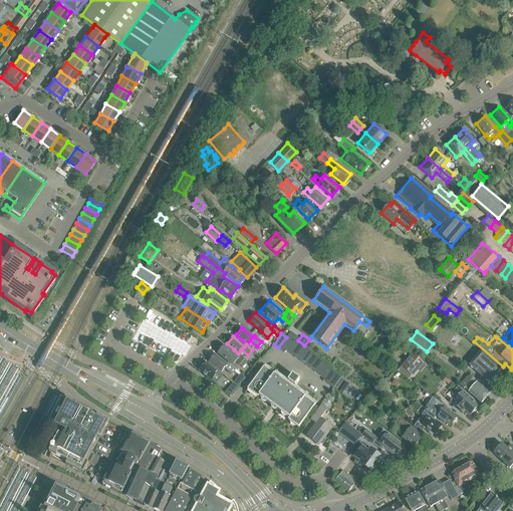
[(286,337),(278,347),(283,351),(285,349),(291,340),(286,337)]
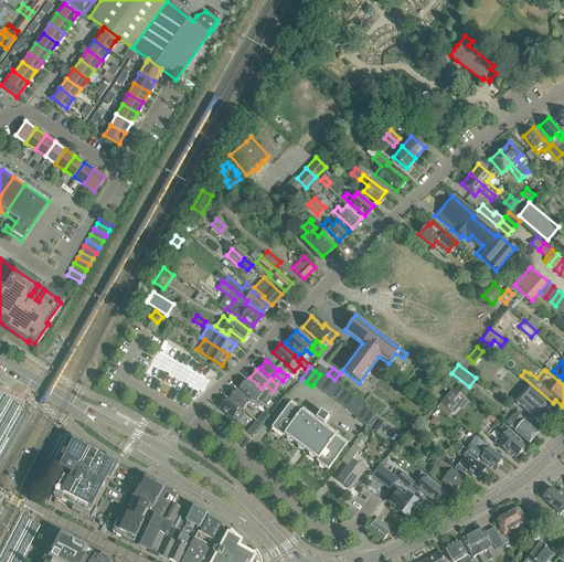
[(321,372),(320,374),(314,384),(318,388),(327,377),(321,372)]
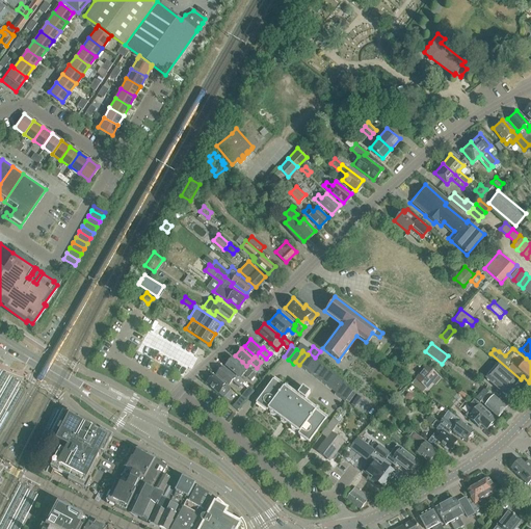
[(313,358),(308,354),(299,365),(304,369),(313,358)]
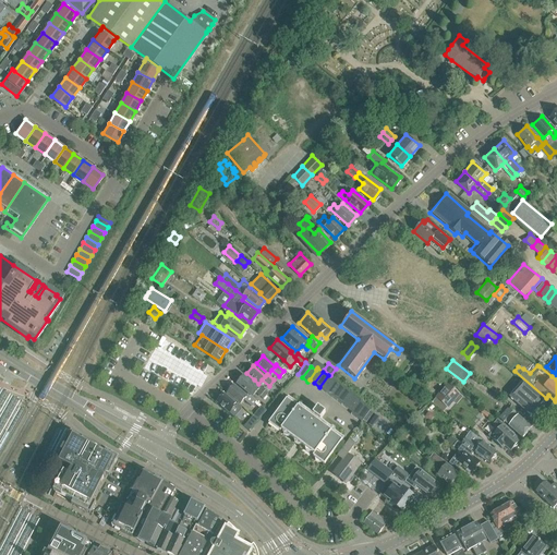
[(254,379),(252,382),(243,374),(235,382),(246,391),(247,393),(252,389),(257,395),(258,394),(263,388),(258,384),(254,379)]
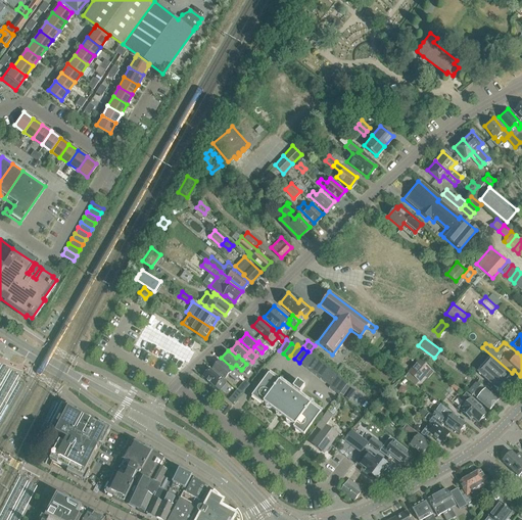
[(299,363),(304,367),(313,356),(307,351),(299,363)]
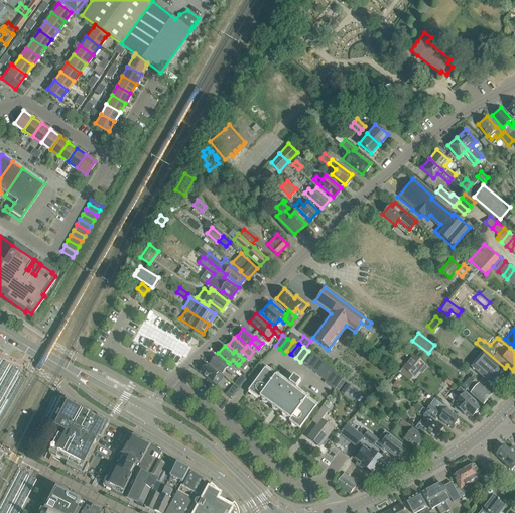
[(300,362),(305,365),(312,354),(308,351),(300,362)]
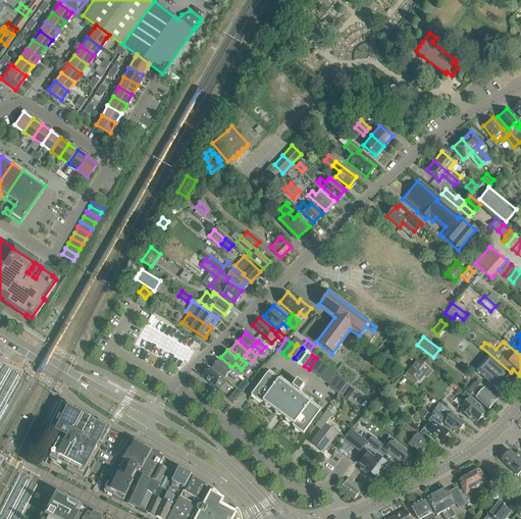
[(476,369),(502,392),(514,378),(488,355),(476,369)]
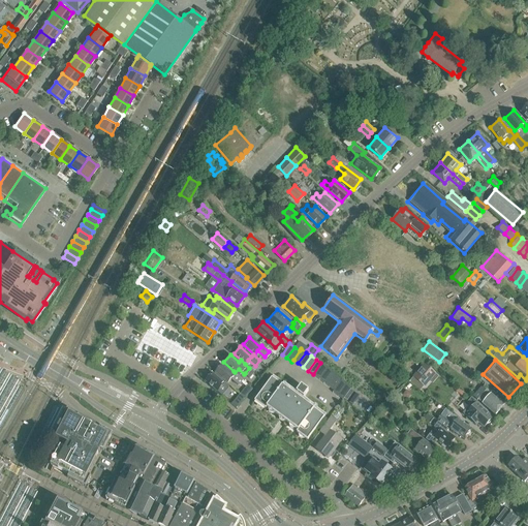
[(410,374),(423,384),(434,372),(423,361),(410,374)]
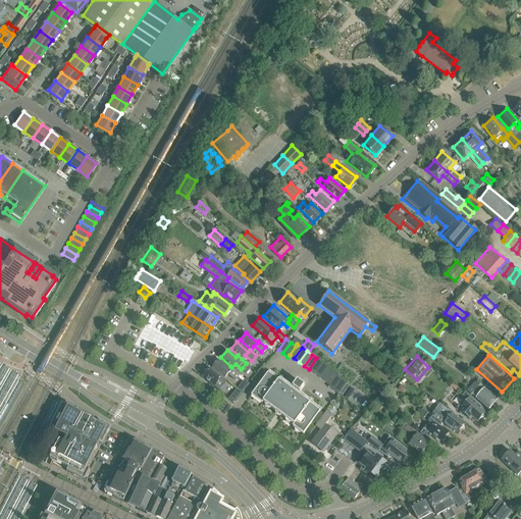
[(458,361),(468,369),(472,364),(462,356),(458,361)]
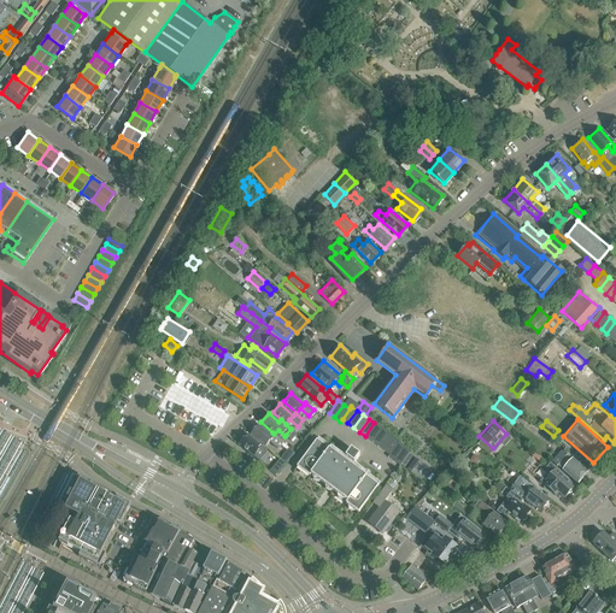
[(365,436),(370,441),(380,428),(374,423),(365,436)]
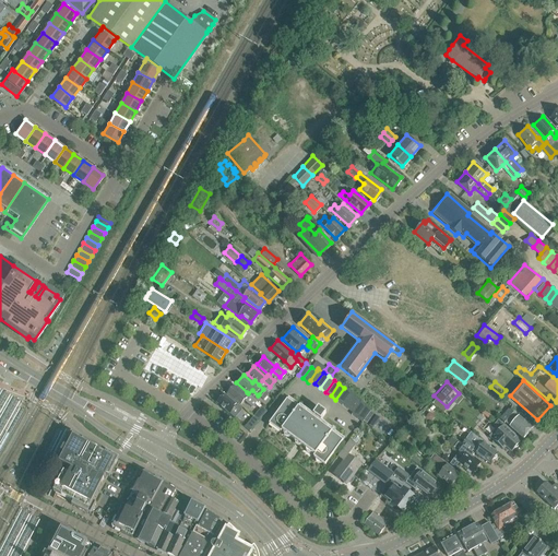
[(247,392),(245,394),(233,385),(226,392),(238,403),(242,399),(250,404),(256,399),(248,393),(247,392)]
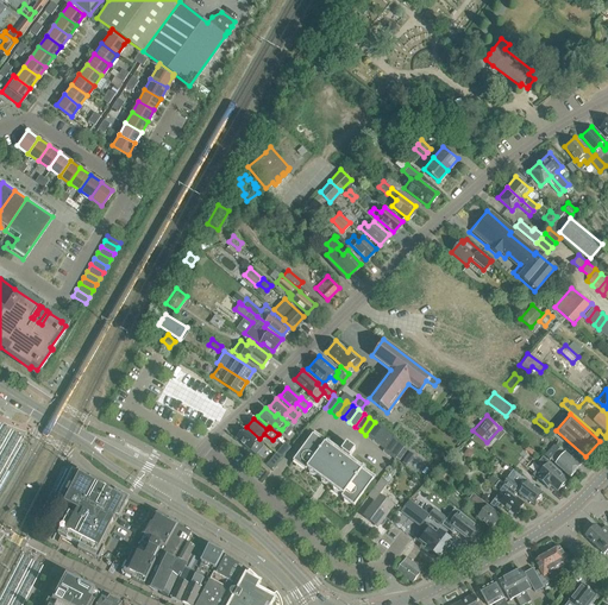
[(0,422),(0,443),(10,427),(0,422)]
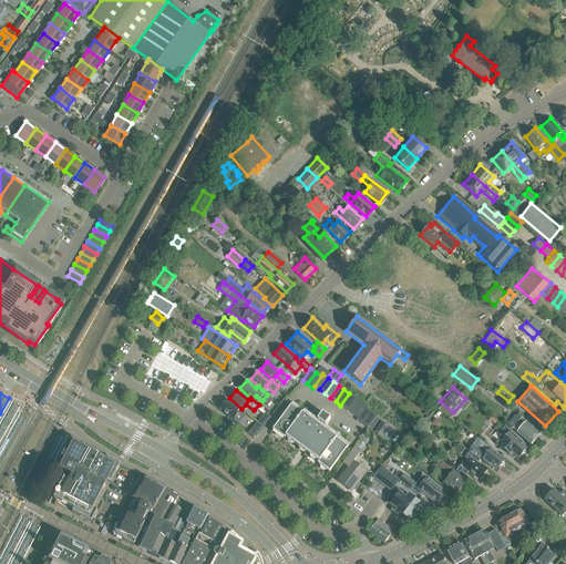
[(340,406),(346,409),(354,398),(349,393),(340,406)]
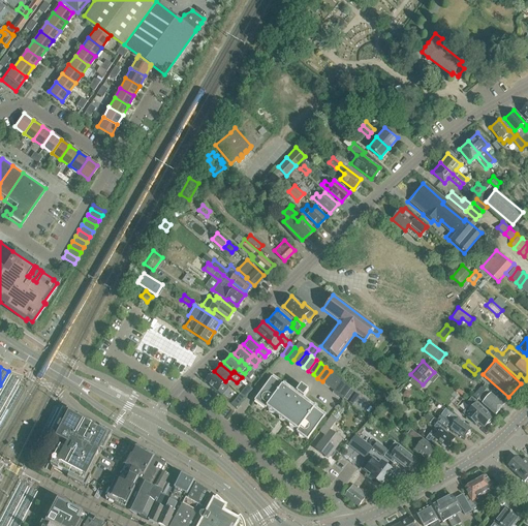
[(322,381),(328,385),(336,374),(331,371),(322,381)]
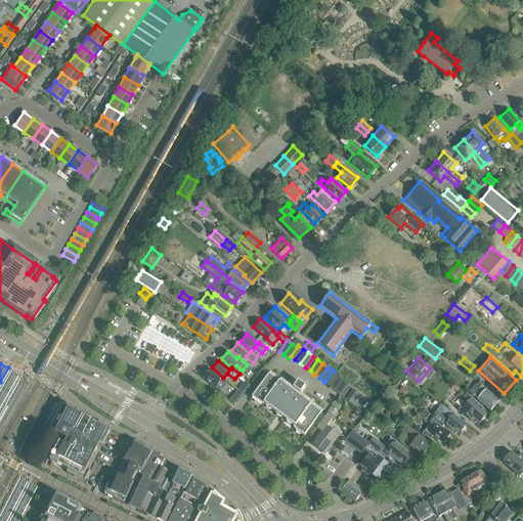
[(9,368),(0,384),(0,403),(17,373),(9,368)]
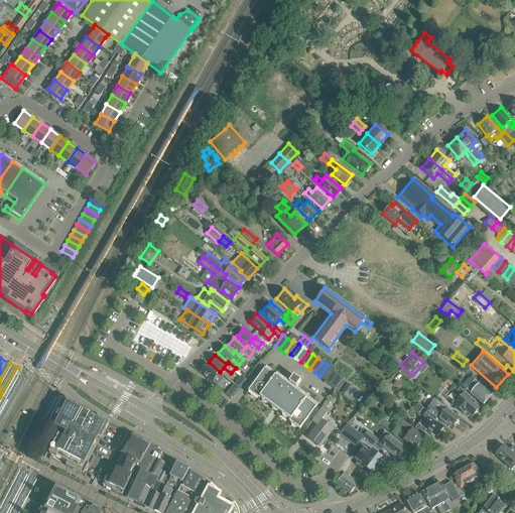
[(206,363),(199,370),(205,375),(211,380),(215,384),(222,377),(217,373),(206,363)]
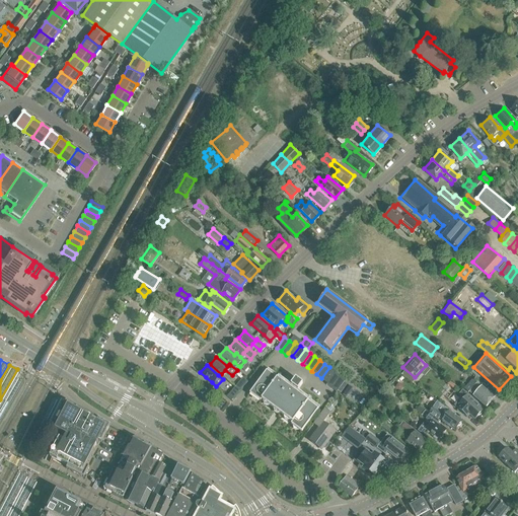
[(321,378),(326,382),(334,373),(335,371),(329,367),(321,378)]
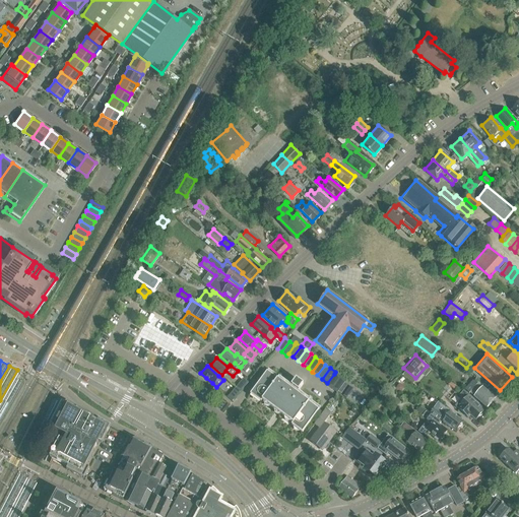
[(411,381),(414,378),(412,375),(405,369),(401,374),(409,379),(411,381)]
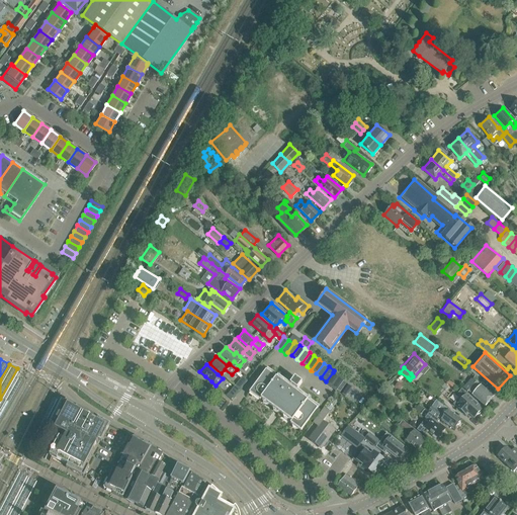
[(317,408),(294,391),(300,381),(293,376),(287,385),(265,368),(248,392),(258,400),(259,398),(289,421),(288,422),(299,430),(317,408)]
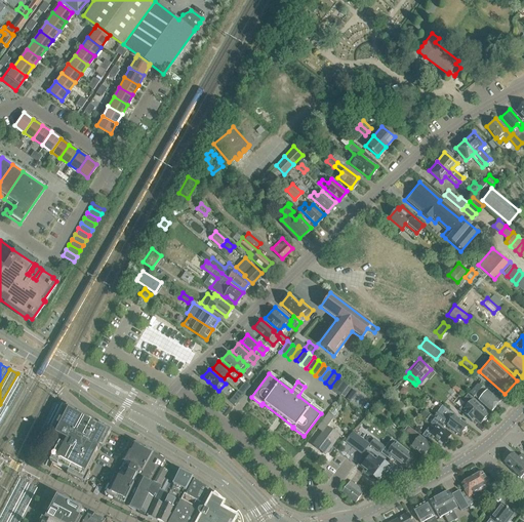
[(337,377),(330,387),(329,388),(334,392),(341,382),(337,377)]
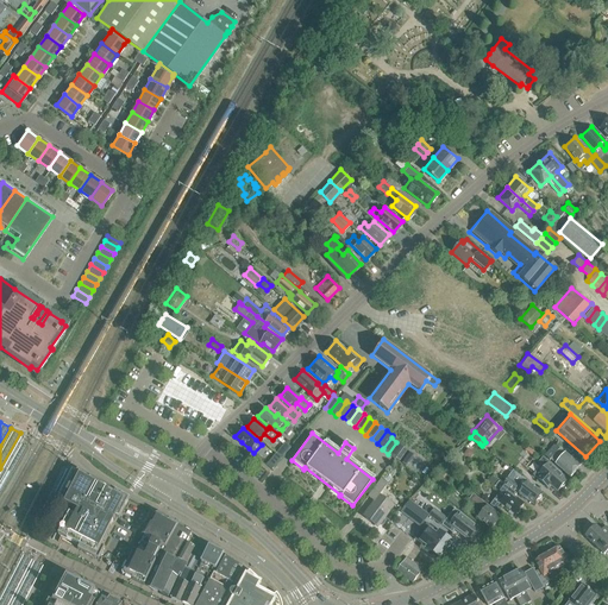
[(283,439),(280,445),(286,449),(289,443),(283,439)]
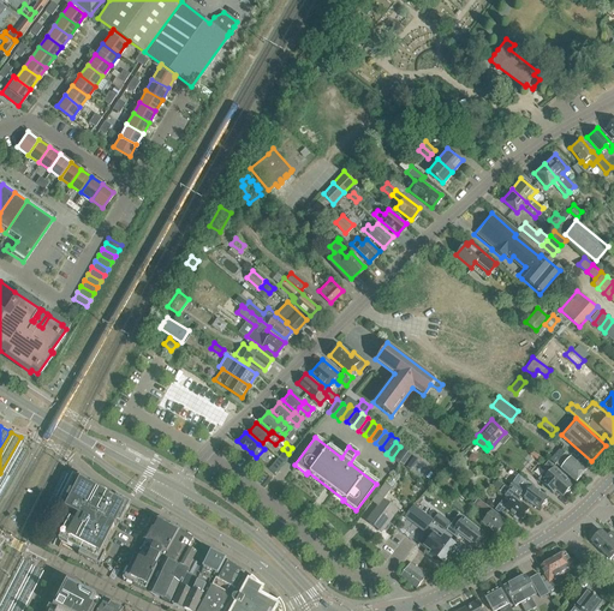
[(0,491),(25,448),(21,445),(0,479),(0,491)]
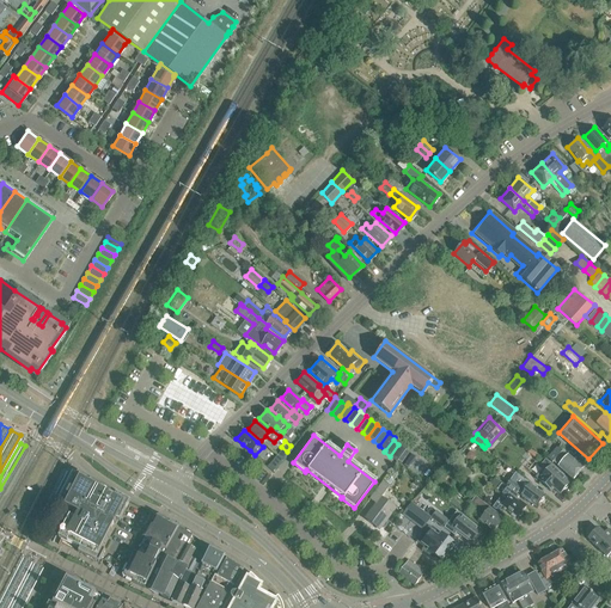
[(404,448),(398,444),(390,456),(396,461),(404,448)]
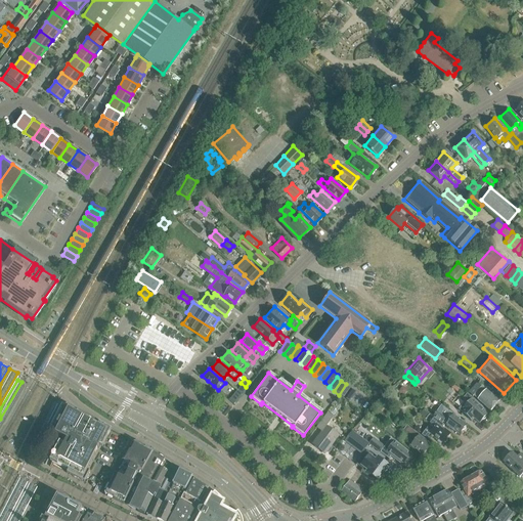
[(485,388),(484,389),(479,384),(476,381),(468,390),(471,392),(489,409),(497,399),(485,388)]
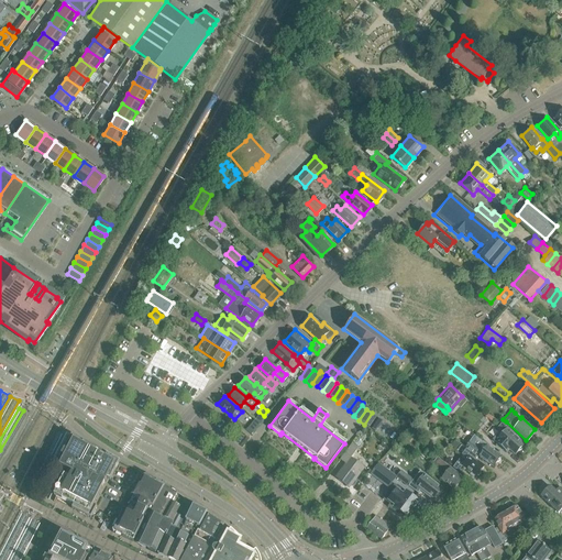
[(430,413),(427,418),(432,423),(436,417),(430,413)]
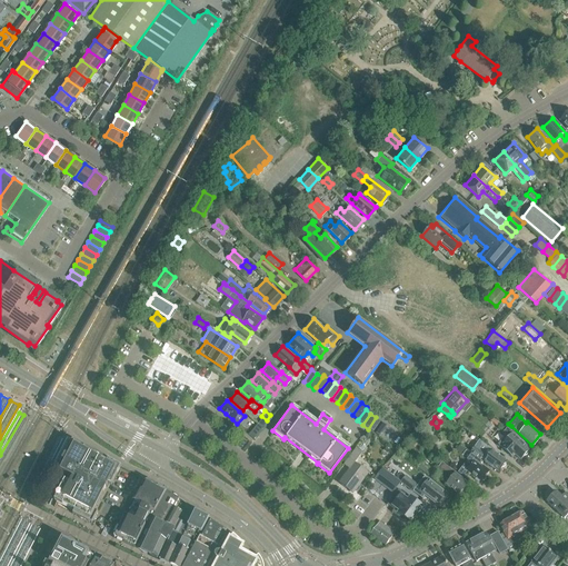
[(505,434),(497,443),(511,455),(514,453),(519,457),(528,447),(515,436),(516,434),(507,427),(502,432),(505,434)]
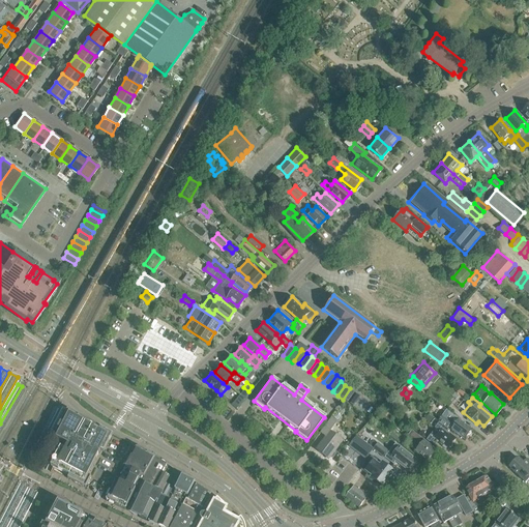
[(30,461),(57,406),(53,404),(26,459),(30,461)]
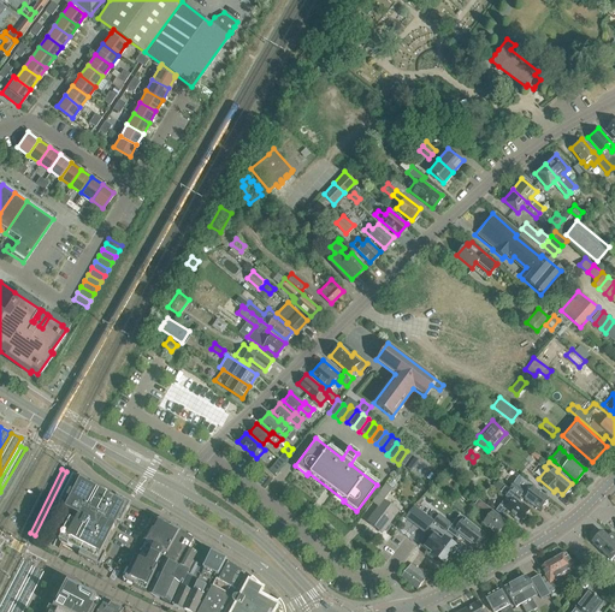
[(76,471),(71,469),(37,536),(42,539),(76,471)]
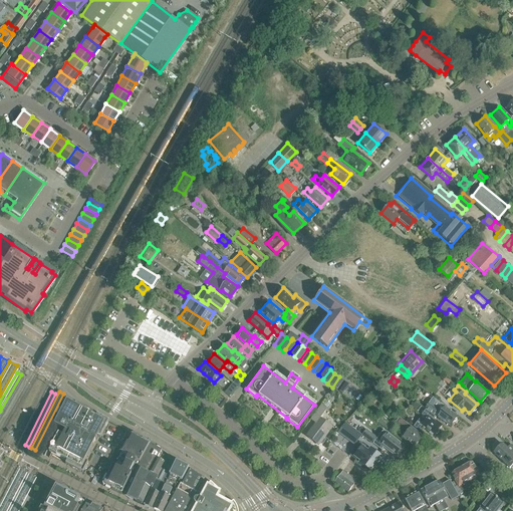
[(54,430),(45,449),(50,451),(66,459),(64,462),(81,471),(87,460),(84,459),(92,443),(91,443),(93,439),(94,439),(96,435),(99,437),(108,420),(96,413),(95,416),(90,413),(92,411),(64,395),(52,418),(55,419),(53,424),(61,428),(59,433),(54,430)]
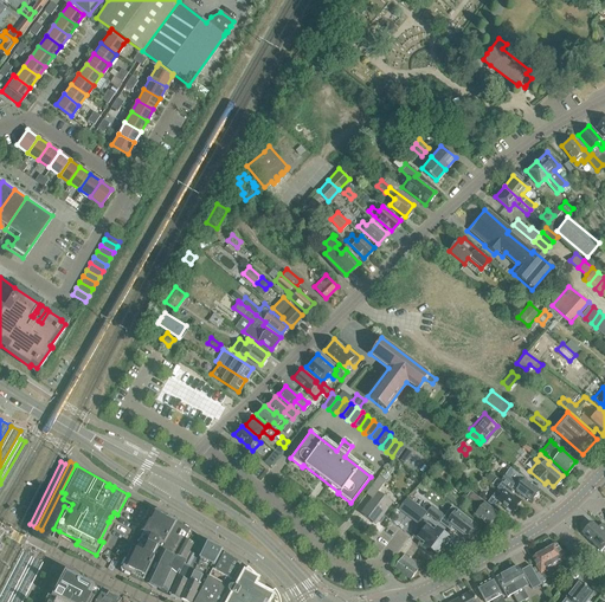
[(515,489),(529,500),(539,489),(509,467),(499,480),(509,487),(512,485),(515,489)]
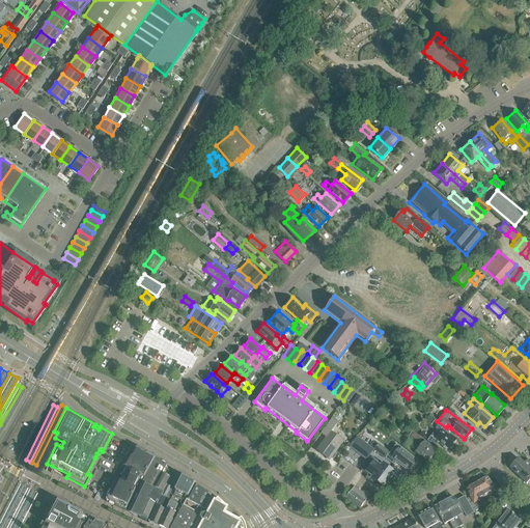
[(405,412),(400,417),(406,421),(410,416),(405,412)]
